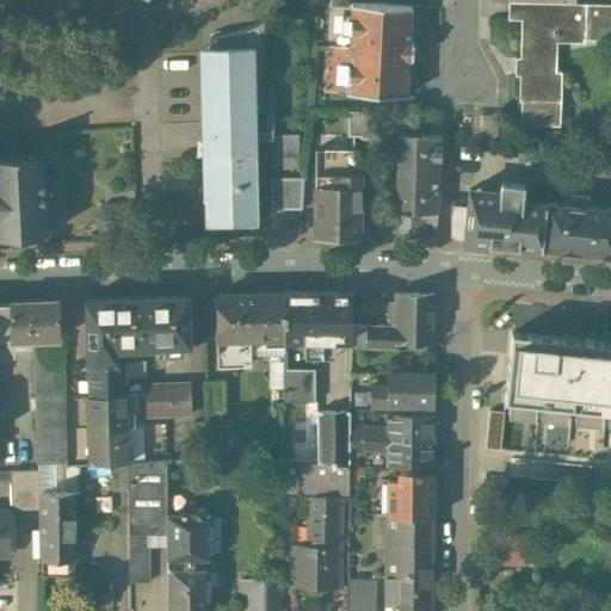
[(610,2),(553,2),(507,1),(507,18),(522,19),(520,59),(516,59),(516,73),(520,73),(519,98),(522,98),(557,99),(559,72),(554,72),(554,36),(560,37),(560,31),(610,31),(610,2)]
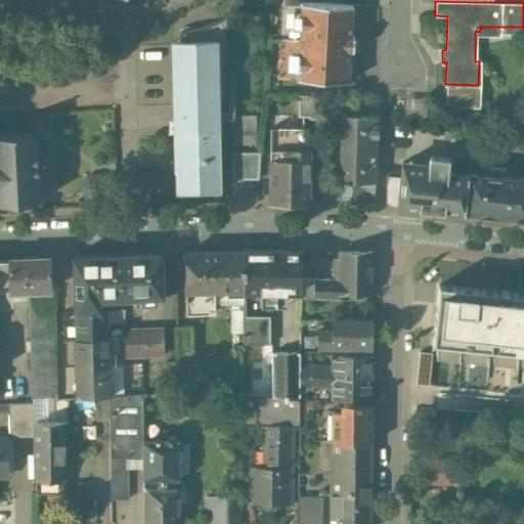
[(352,5),(301,3),(296,79),(348,81),(350,50),(353,50),(353,37),(350,37),(352,5)]
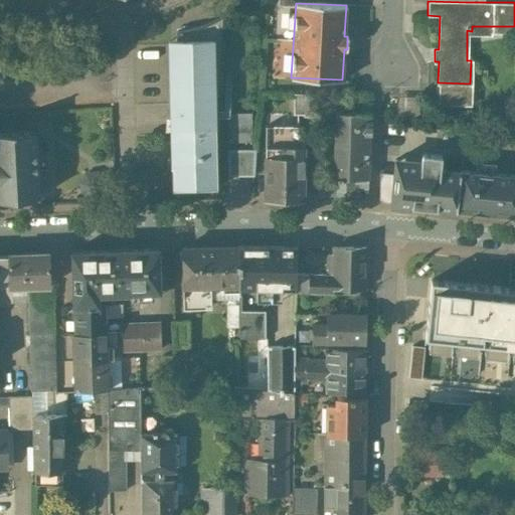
[(195,26),(177,29),(178,44),(179,44),(180,103),(170,103),(171,129),(214,128),(213,103),(216,103),(216,107),(218,107),(223,13),(213,19),(205,22),(195,26)]
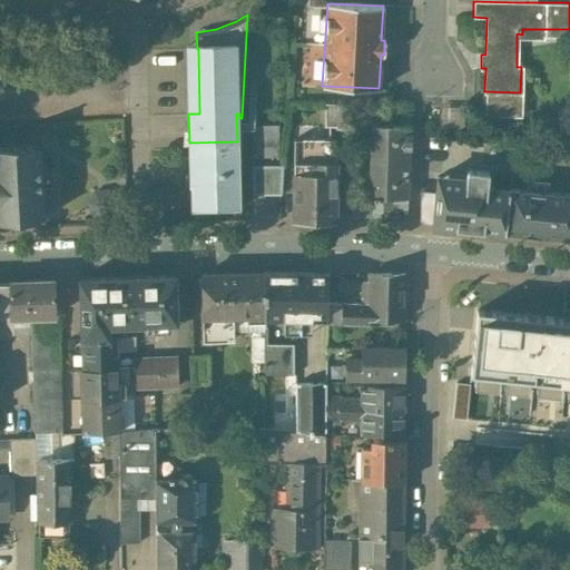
[(520,92),(487,91),(487,114),(520,115),(520,92)]
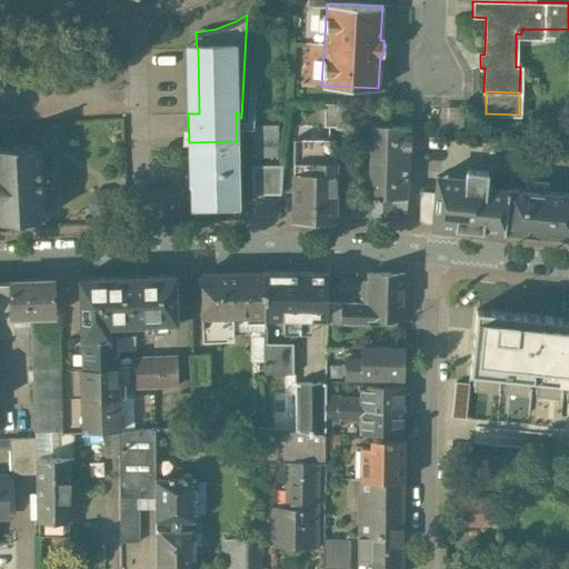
[(335,103),(323,103),(323,126),(335,126),(335,103)]
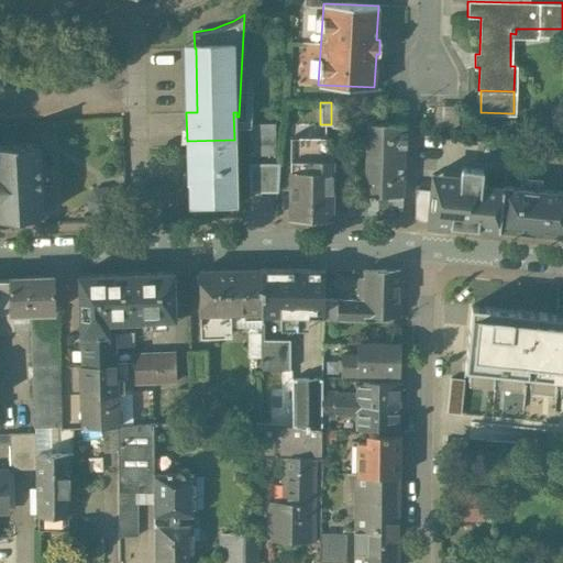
[(344,102),(331,102),(331,124),(331,127),(344,127),(344,102)]
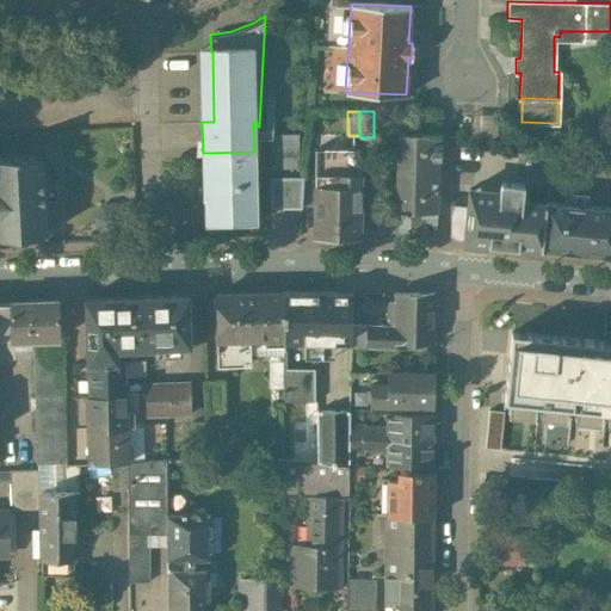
[(302,155),(301,131),(273,133),(275,156),(302,155)]
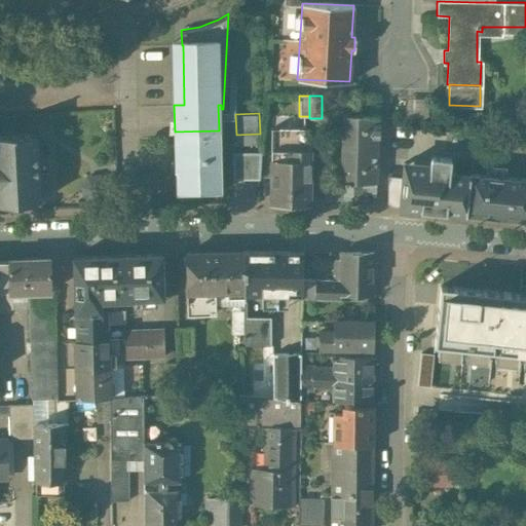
[(376,116),(342,115),(340,176),(334,176),(334,198),(364,198),(368,182),(374,182),(376,116)]
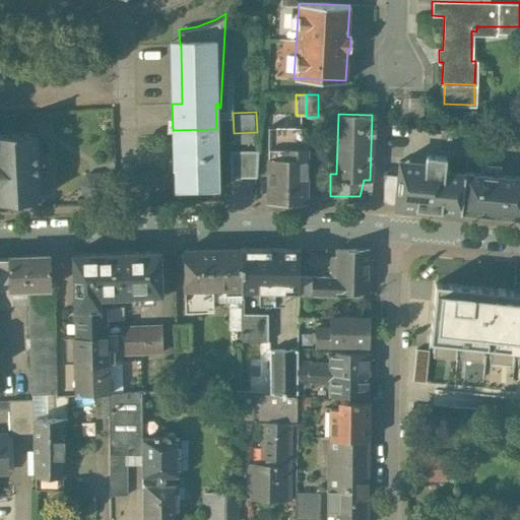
[(305,126),(266,127),(266,147),(306,147),(305,126)]
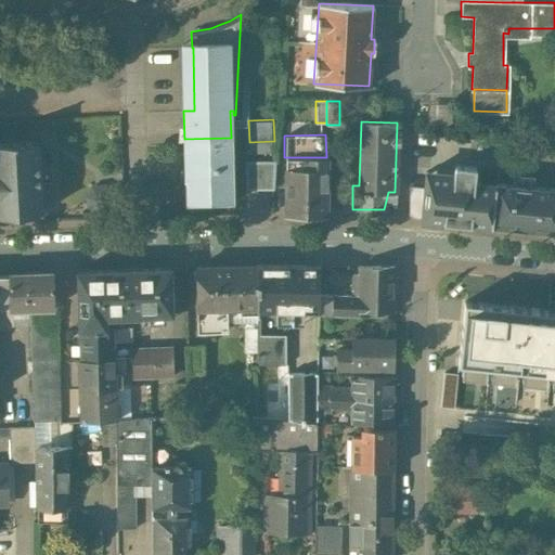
[(184,139),(185,180),(185,204),(234,203),(232,138),(231,138),(184,139)]
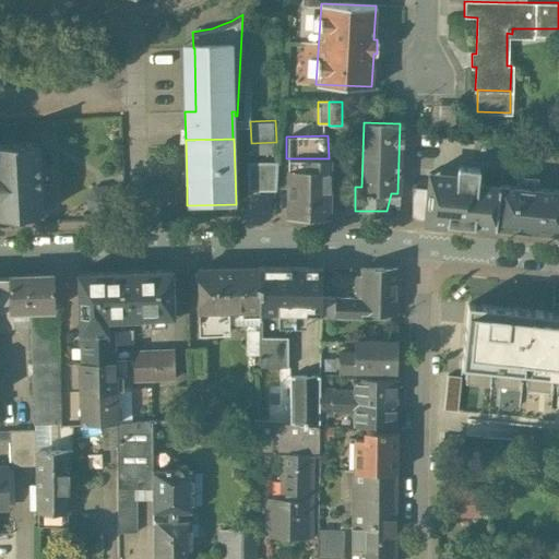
[(0,215),(43,213),(37,141),(0,143),(0,215)]
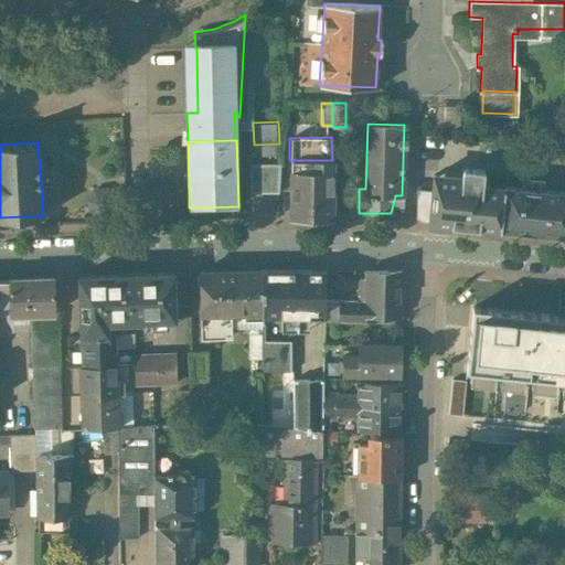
[(332,160),(289,160),(290,217),(332,217),(332,160)]
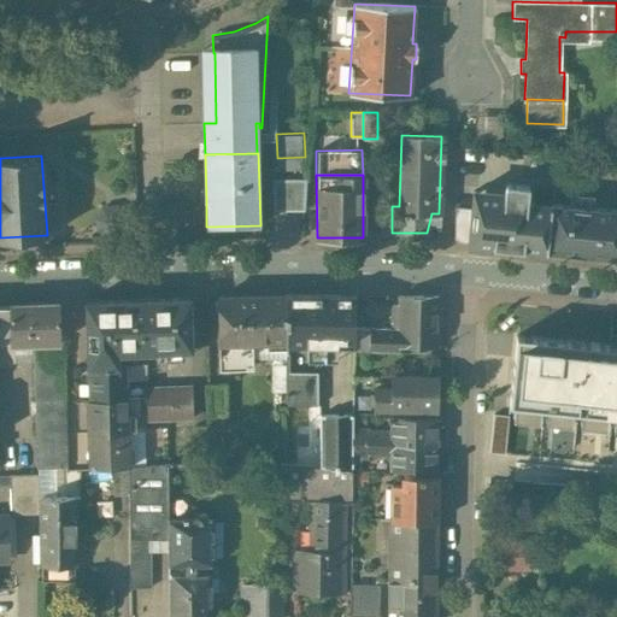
[(506,199),(468,194),(463,236),(546,247),(551,205),(538,203),(540,182),(510,177),(506,199)]
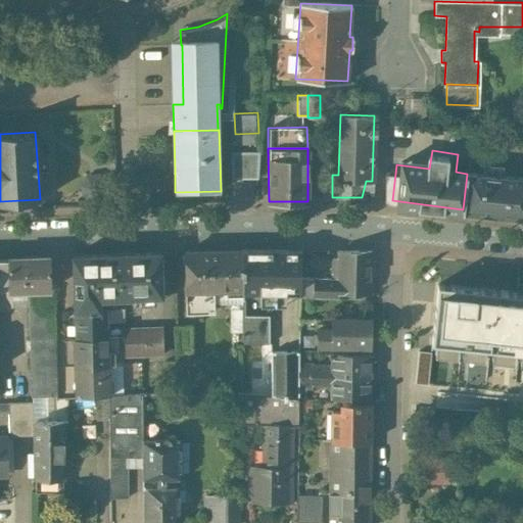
[(259,151),(232,152),(234,178),(258,177),(259,151)]
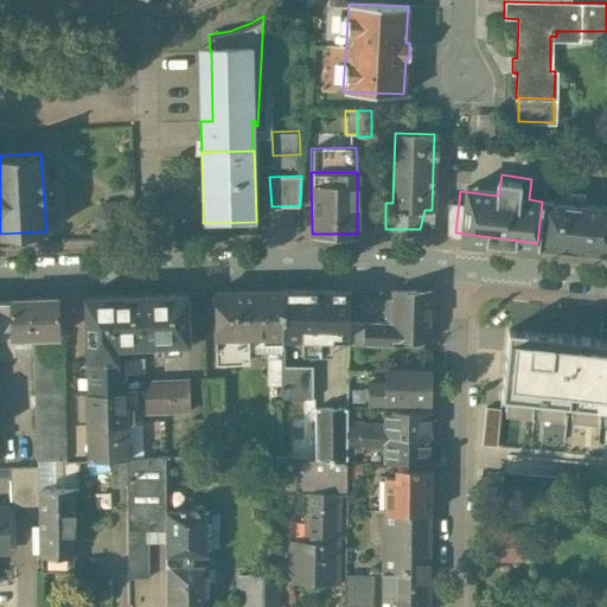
[(606,206),(542,202),(537,243),(606,250),(606,206)]
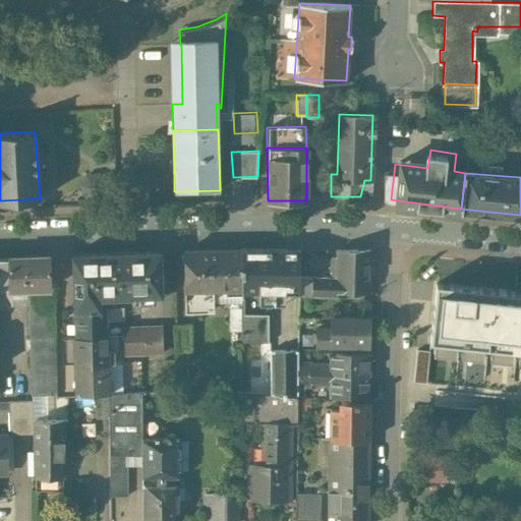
[(240,249),(184,250),(185,289),(186,289),(191,289),(210,289),(240,288),(240,249)]
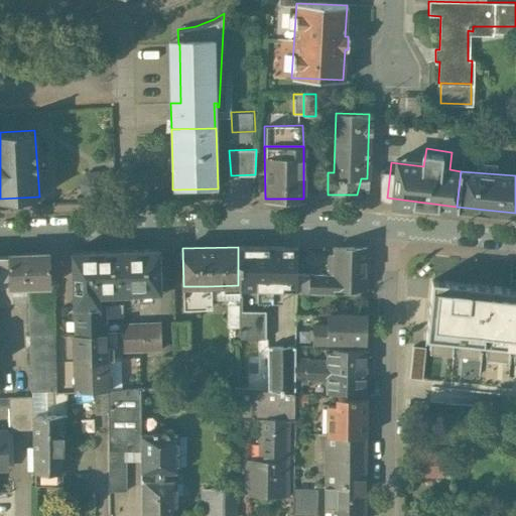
[(287,247),(238,247),(238,285),(238,290),(288,289),(300,289),(299,247),(287,247)]
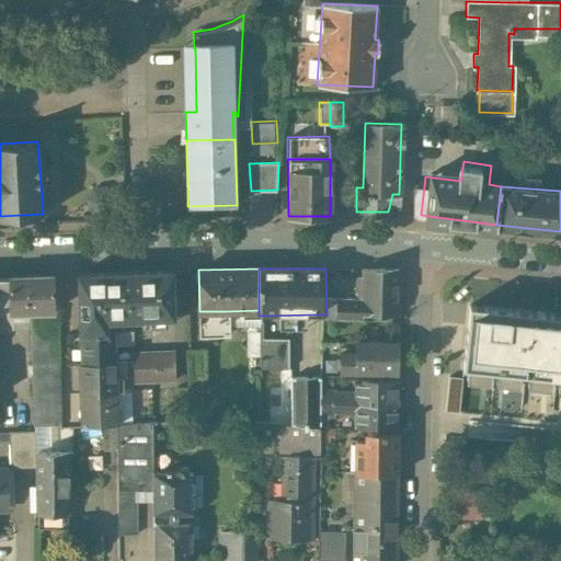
[(399,270),(362,268),(362,294),(362,308),(398,309),(399,270)]
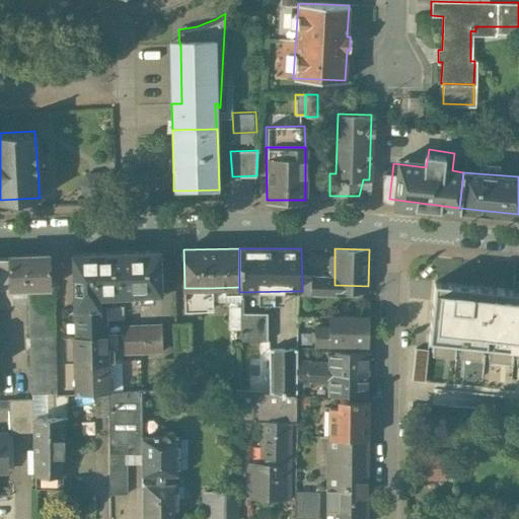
[(159,250),(72,253),(74,308),(98,307),(98,296),(131,295),(131,294),(160,293),(159,250)]
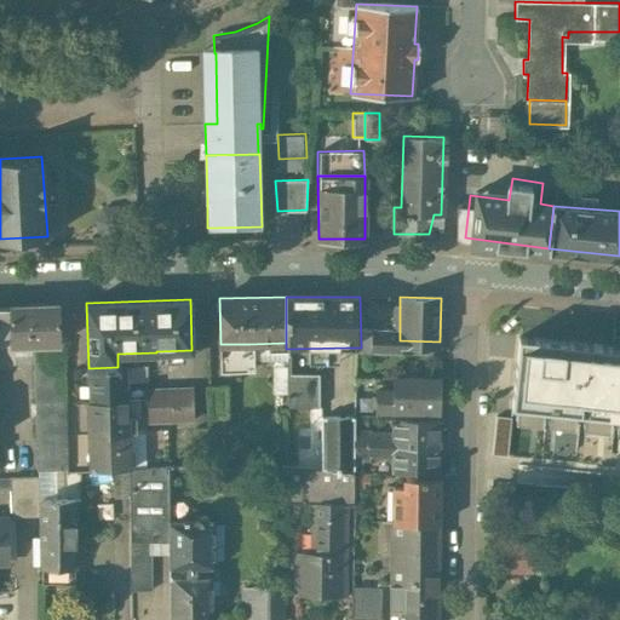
[(58,304),(10,305),(11,344),(34,343),(59,342),(58,304)]
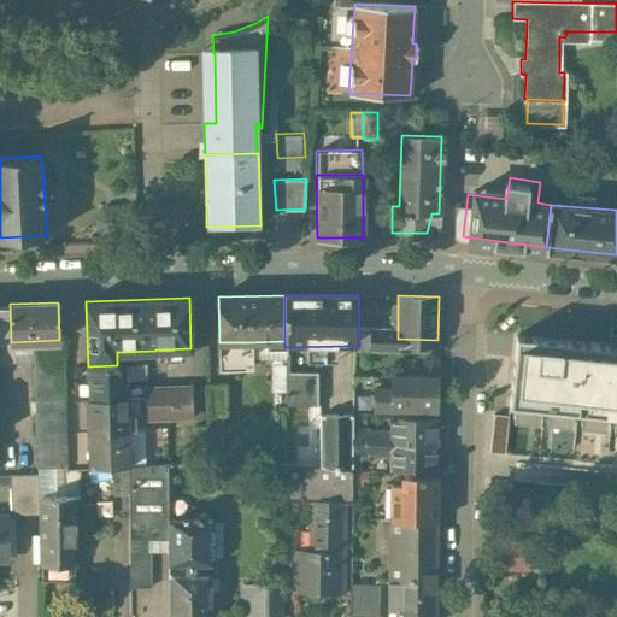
[(393,329),(370,329),(370,351),(398,351),(398,339),(398,323),(393,323),(393,329)]
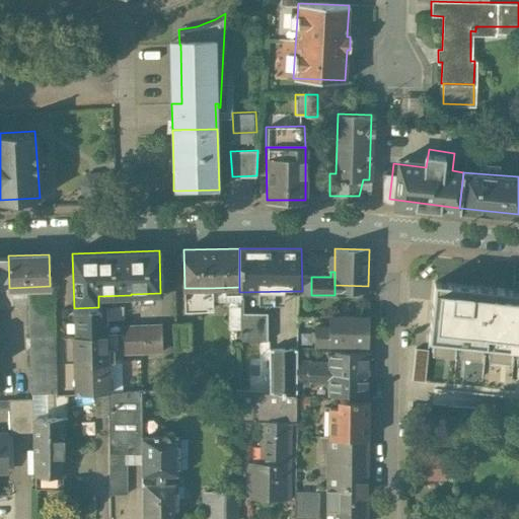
[(311,277),(302,277),(302,291),(301,294),(311,295),(311,277)]
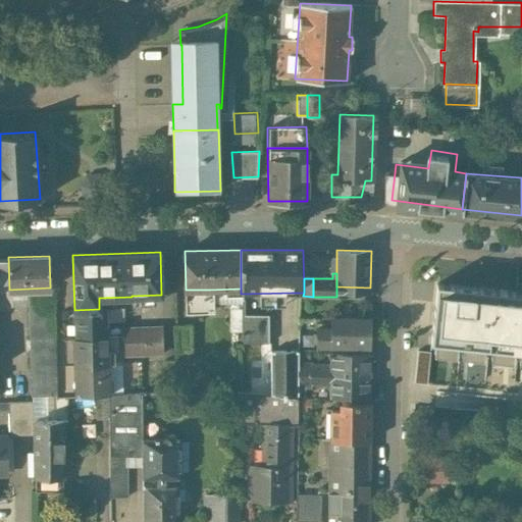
[(494,290),(436,283),(431,342),(488,348),(494,290)]
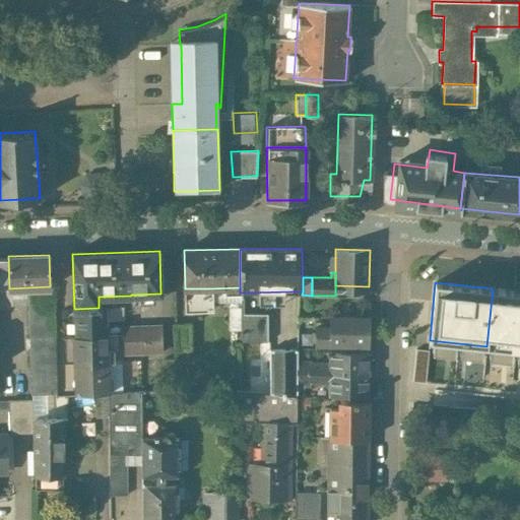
[(50,286),(28,287),(31,395),(56,394),(53,286),(50,286)]
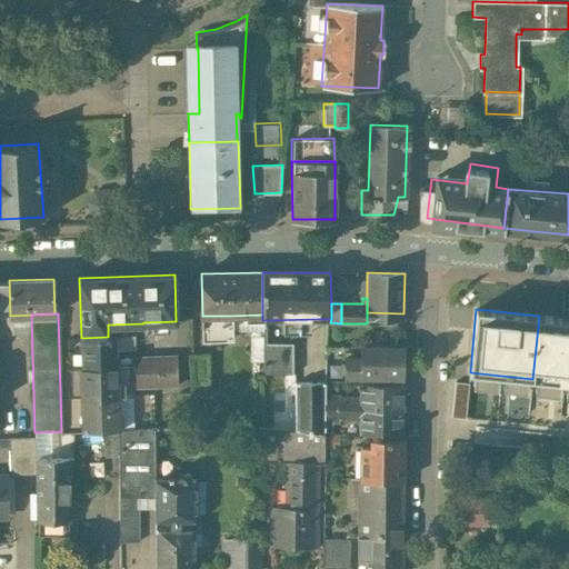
[(229,316),(209,316),(209,338),(229,338),(229,316)]
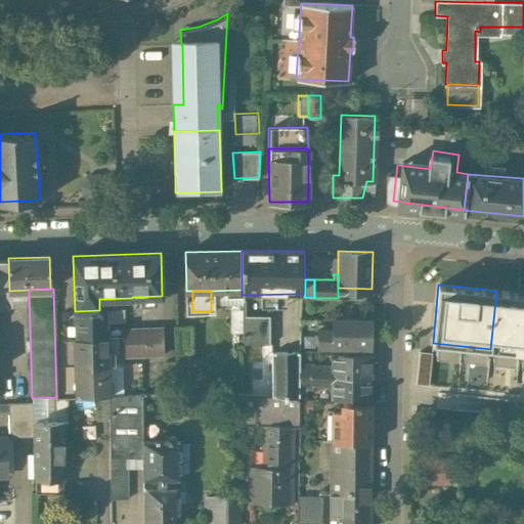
[(523,293),(496,291),(490,349),(523,352),(523,293)]
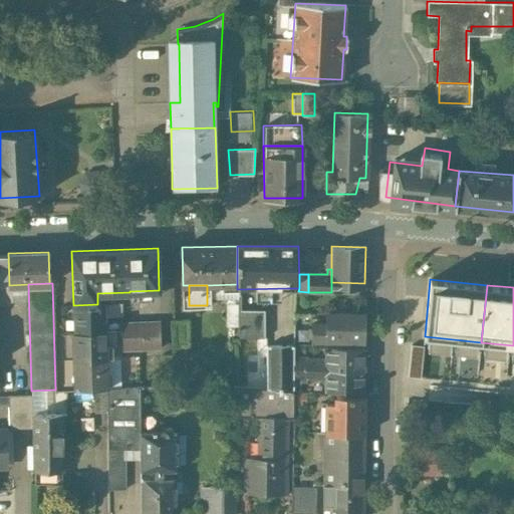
[(73,305),(74,333),(105,331),(104,304),(97,304),(73,305)]
